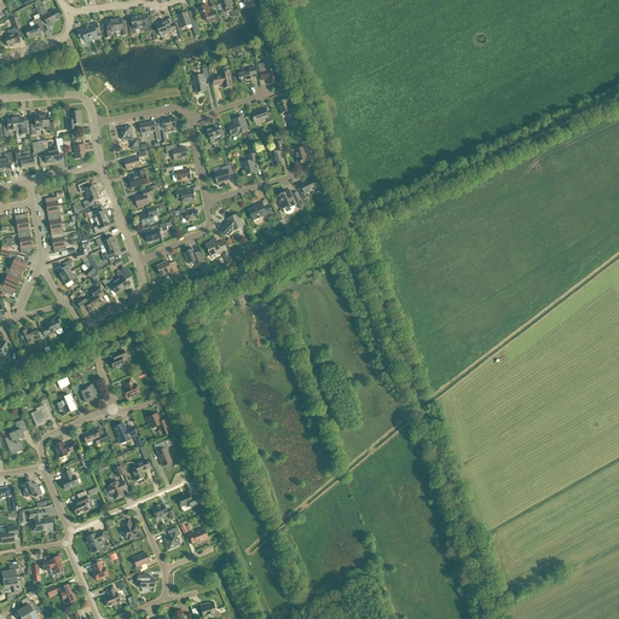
[(227,16),(229,12),(233,11),(231,5),(232,5),(231,1),(230,1),(229,0),(223,0),(224,1),(220,3),(221,5),(217,6),(219,11),(221,10),(221,11),(221,12),(227,16)]
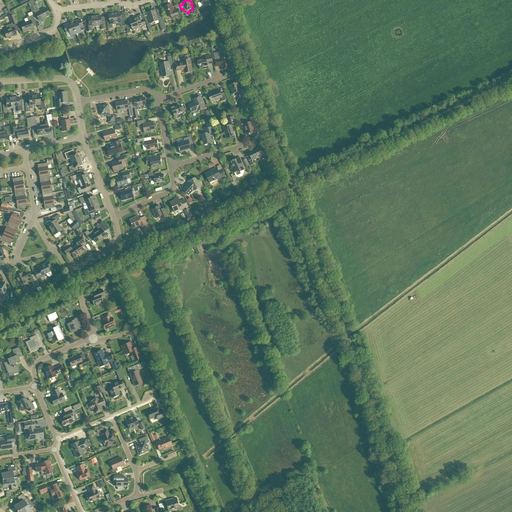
[(166,17),(169,16),(169,17),(171,17),(172,19),(180,16),(177,9),(174,11),(171,4),(164,7),(166,13),(165,14),(166,17)]
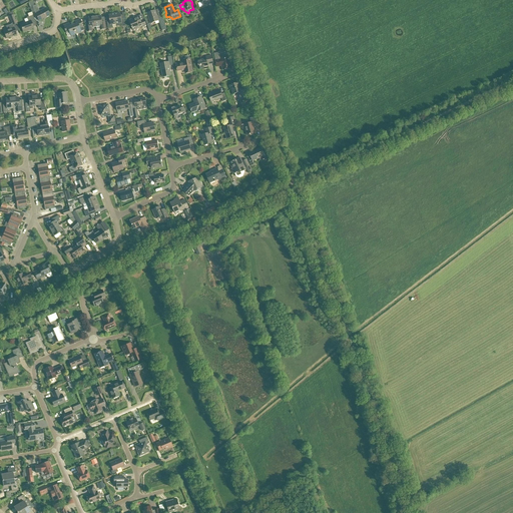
[(45,8),(39,11),(36,5),(33,6),(30,7),(32,13),(35,12),(35,13),(35,14),(39,21),(49,15),(45,8)]
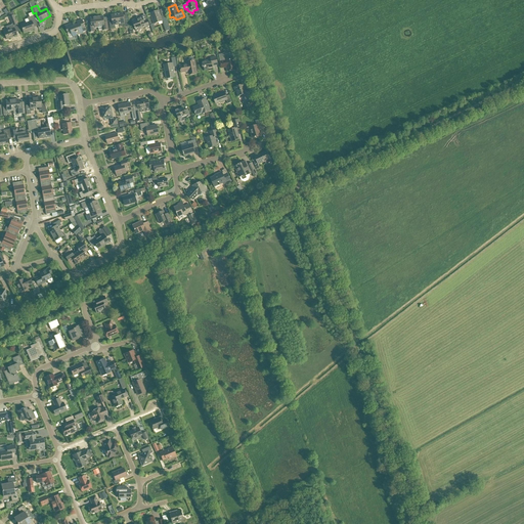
[(166,24),(167,27),(165,28),(166,33),(171,31),(169,27),(165,15),(161,16),(159,10),(151,13),(153,15),(151,16),(154,24),(162,22),(163,25),(166,24)]
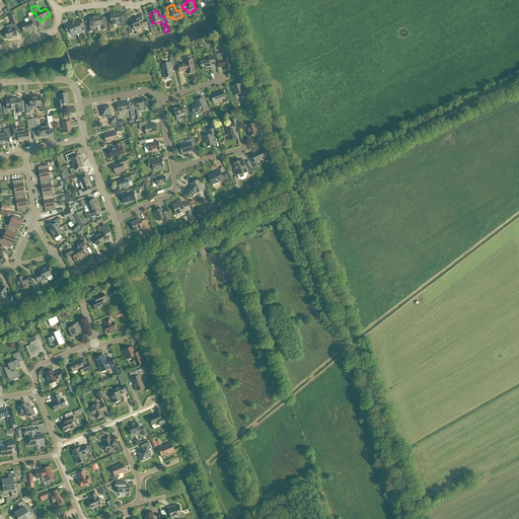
[(109,28),(115,28),(118,27),(118,24),(117,13),(113,14),(114,15),(110,15),(112,22),(108,22),(109,28)]
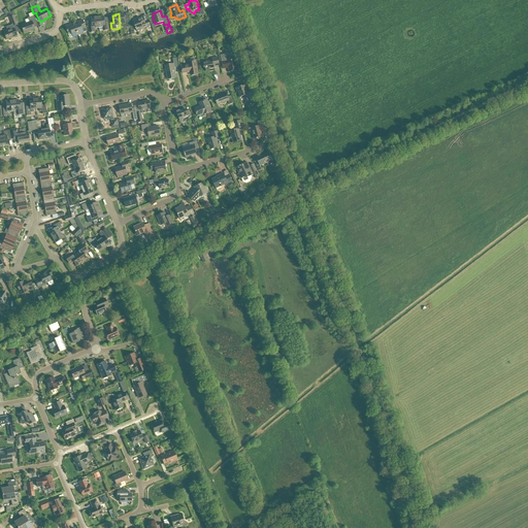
[(124,27),(126,26),(127,29),(131,28),(130,26),(129,26),(128,18),(125,19),(124,13),(122,14),(122,13),(119,13),(120,25),(124,25),(124,27)]
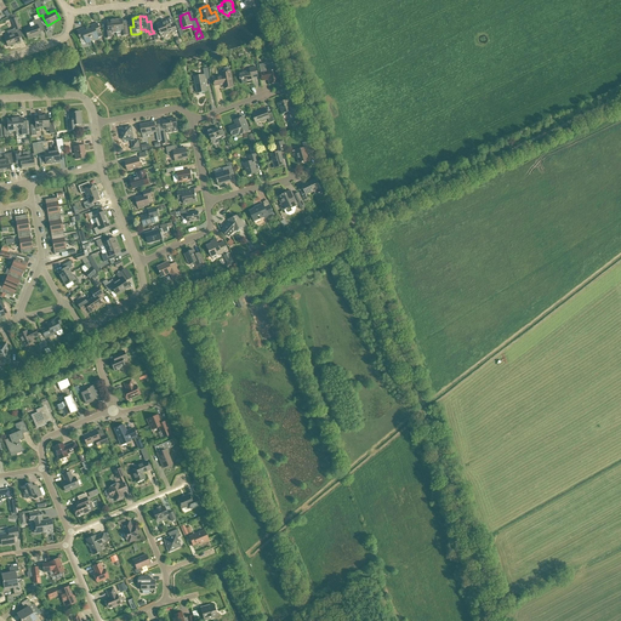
[(20,43),(16,30),(20,29),(16,18),(11,21),(15,28),(13,29),(7,32),(9,35),(4,38),(7,47),(20,43)]
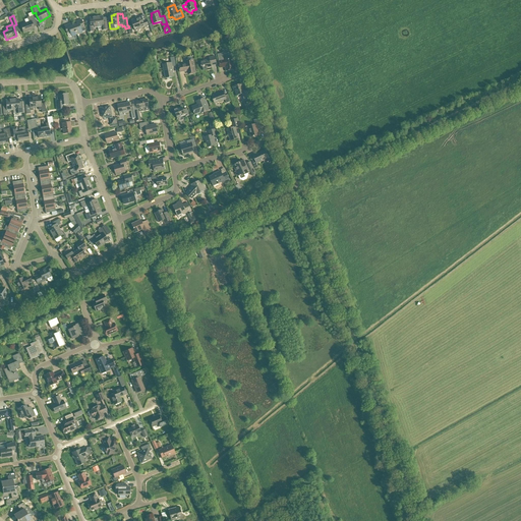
[(32,23),(36,22),(33,15),(26,17),(29,22),(25,23),(20,24),(23,33),(27,32),(27,31),(34,29),(32,23)]
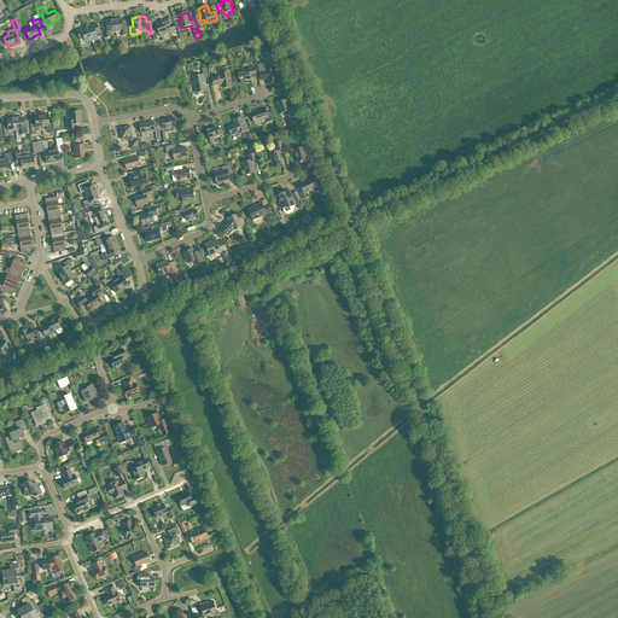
[(115,21),(116,33),(121,31),(122,36),(128,35),(127,28),(123,28),(122,19),(115,21)]
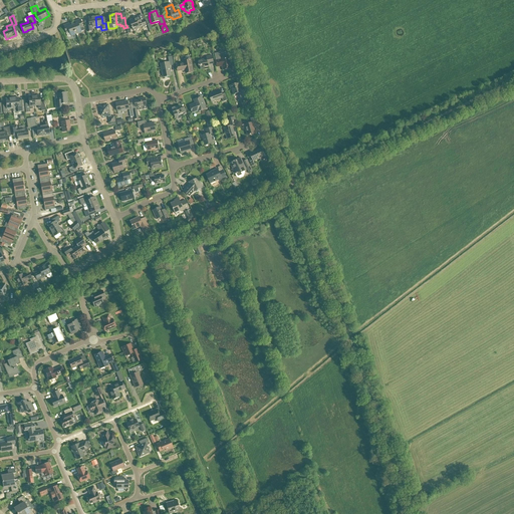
[(136,18),(130,20),(134,30),(147,25),(145,19),(141,21),(140,16),(136,18)]
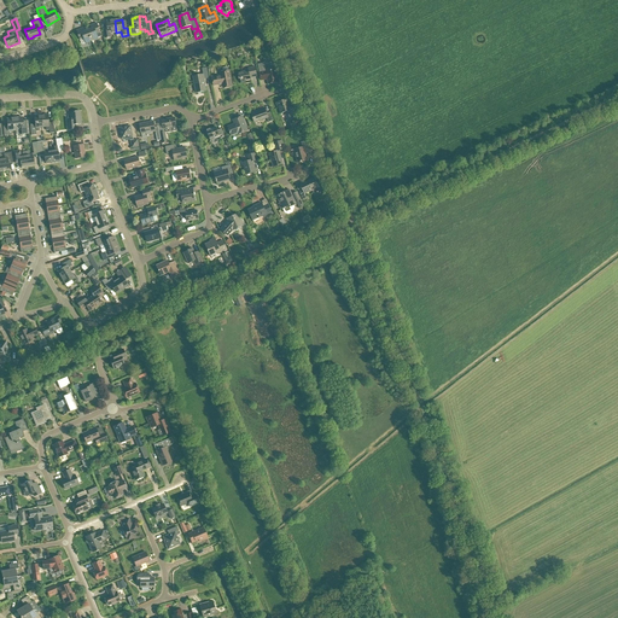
[(111,33),(116,33),(115,21),(108,22),(109,30),(105,30),(105,39),(112,38),(111,33)]
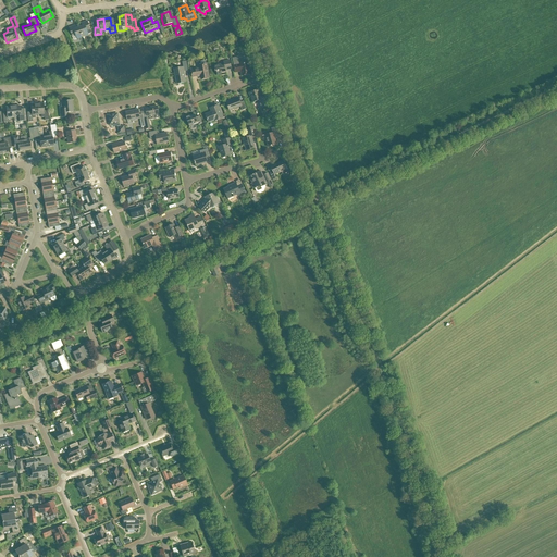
[(88,35),(88,34),(93,33),(88,21),(82,23),(83,26),(79,27),(83,37),(88,35)]
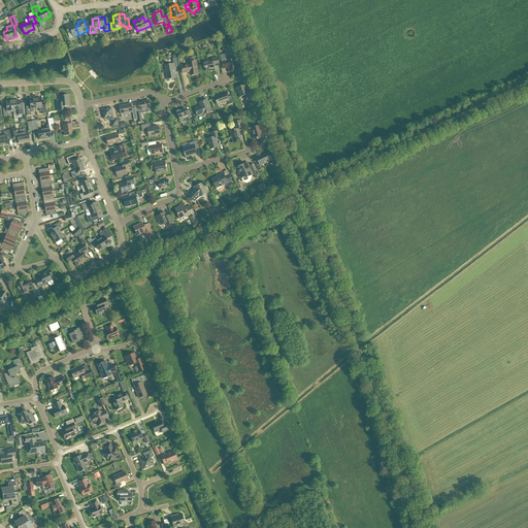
[(66,27),(69,35),(69,34),(70,37),(71,38),(73,37),(78,35),(75,26),(72,27),(71,24),(66,27)]
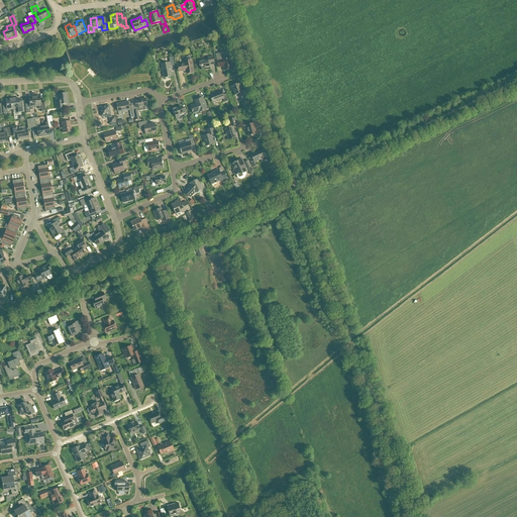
[(209,65),(215,64),(213,56),(208,58),(208,60),(199,61),(200,67),(201,66),(202,70),(206,69),(206,70),(210,69),(209,65)]
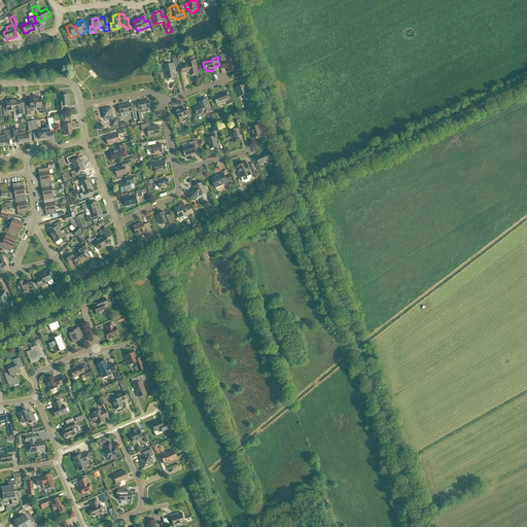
[(174,68),(178,67),(176,58),(172,59),(173,64),(165,65),(167,79),(176,77),(174,68)]
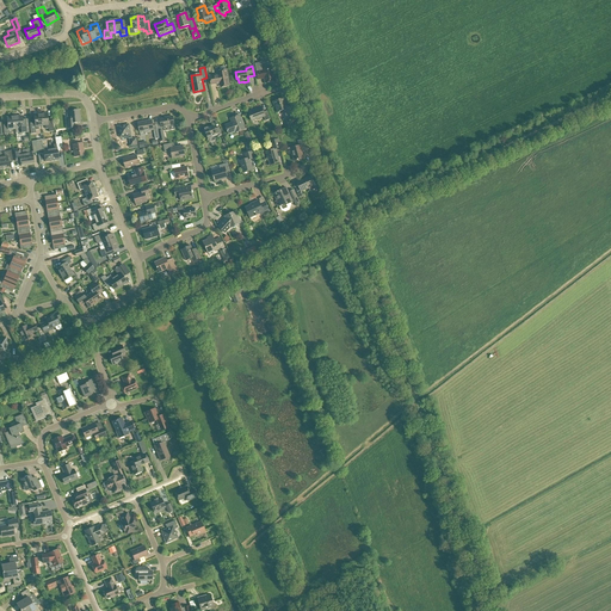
[(265,84),(276,81),(273,67),(263,69),(263,71),(257,72),(258,80),(264,79),(265,84)]
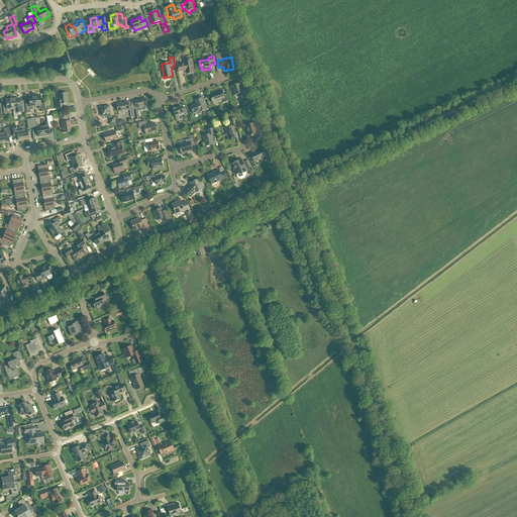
[(187,74),(195,72),(192,59),(184,61),(185,64),(178,65),(179,72),(186,71),(187,74)]
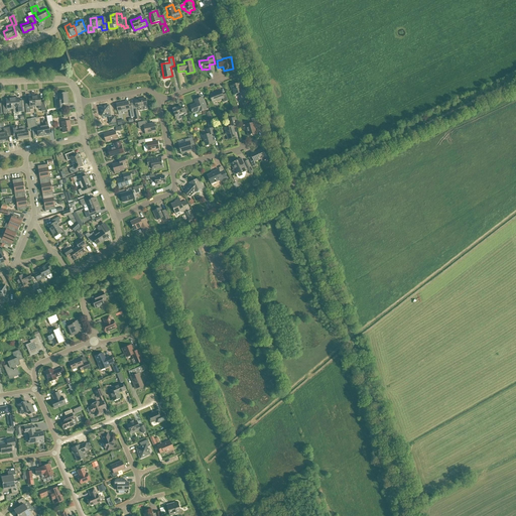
[(248,98),(245,90),(243,90),(240,83),(231,87),(232,90),(233,90),(235,95),(239,93),(241,100),(245,99),(248,98)]
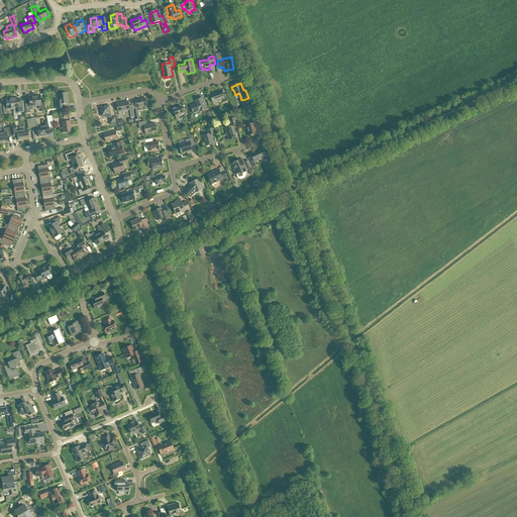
[(225,103),(229,101),(226,94),(223,95),(221,90),(217,92),(217,93),(210,95),(213,103),(223,99),(225,103)]
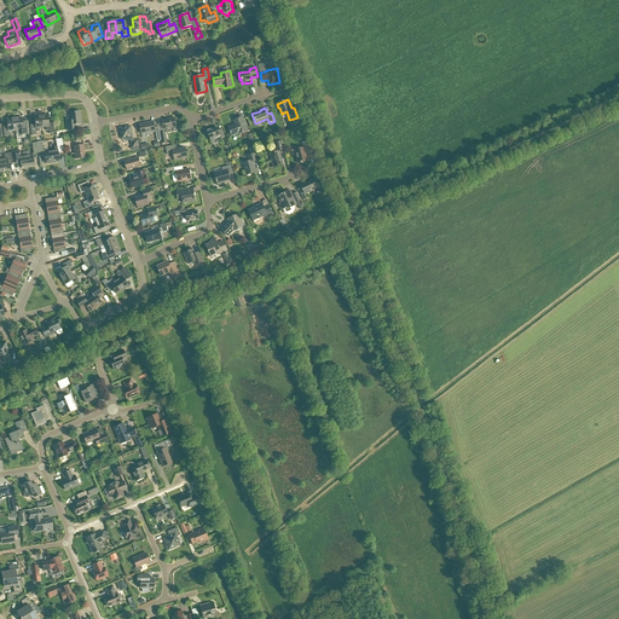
[(75,125),(81,125),(79,111),(70,113),(70,121),(67,121),(68,126),(67,126),(68,131),(76,129),(75,125)]
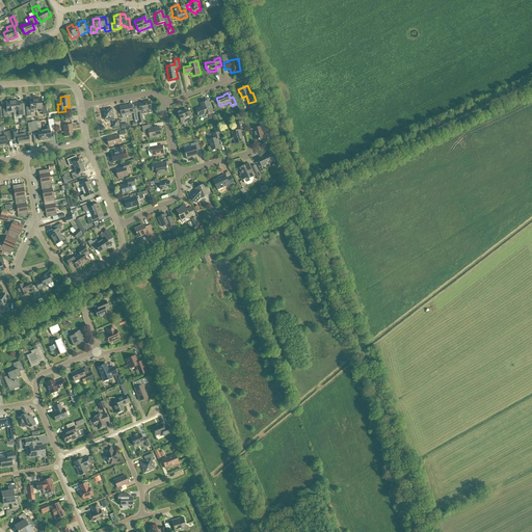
[(35,100),(36,110),(40,109),(40,112),(43,112),(43,115),(47,114),(46,107),(42,108),(41,99),(35,100)]
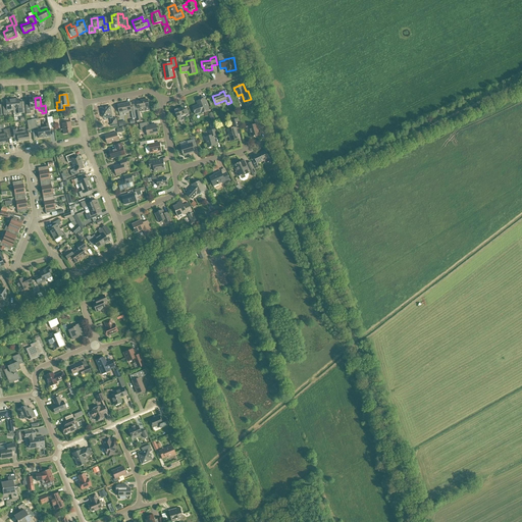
[(33,108),(36,108),(35,98),(29,98),(30,107),(25,107),(27,114),(31,114),(31,111),(33,111),(33,108)]
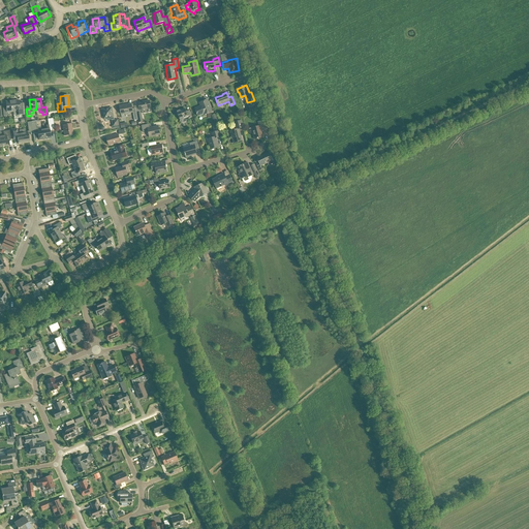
[(19,118),(21,115),(24,115),(23,105),(20,105),(19,100),(12,101),(13,112),(13,115),(16,115),(19,118)]
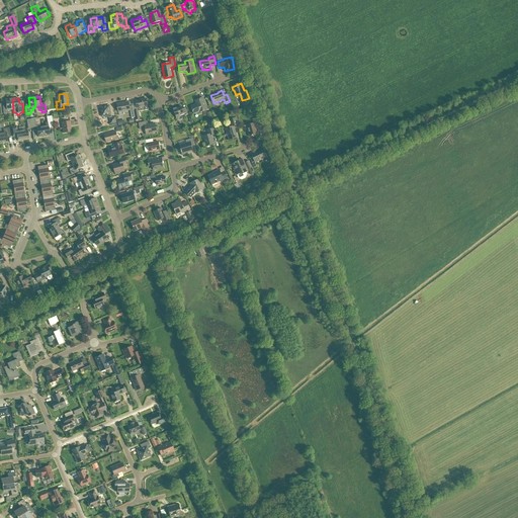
[(138,108),(148,106),(147,98),(142,99),(142,100),(136,101),(138,108)]
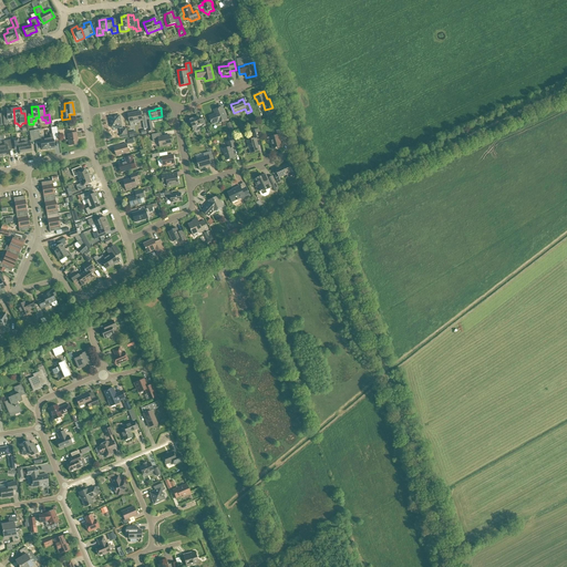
[(219,123),(227,120),(223,107),(214,111),(215,114),(209,116),(213,125),(218,122),(219,123)]
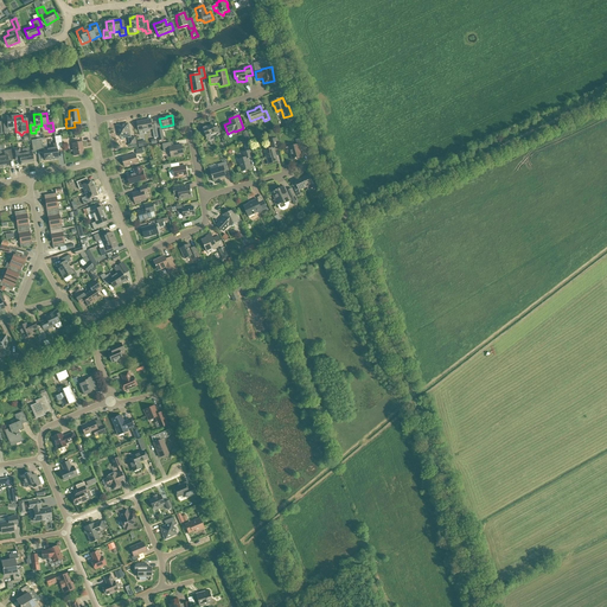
[(11,128),(16,128),(14,116),(6,117),(7,123),(4,123),(4,134),(8,133),(8,132),(12,132),(11,128)]
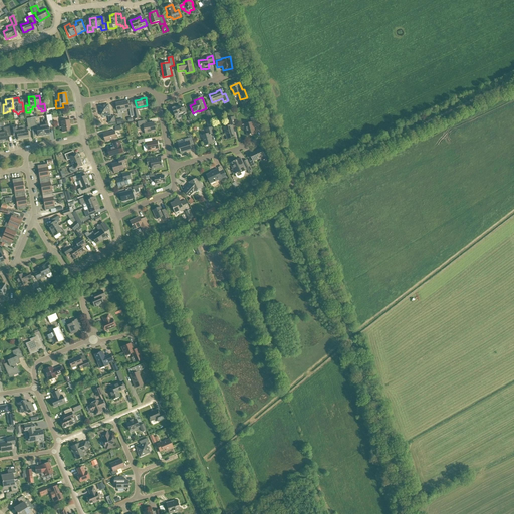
[(117,111),(130,109),(127,101),(116,103),(117,111)]
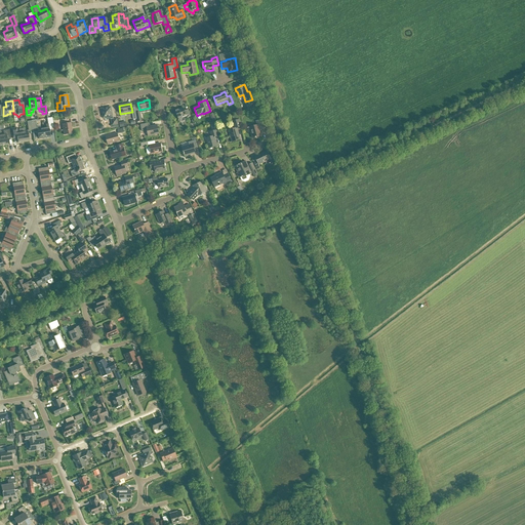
[(108,120),(111,119),(113,125),(118,124),(117,119),(114,120),(112,109),(110,108),(102,109),(104,118),(107,118),(108,120)]
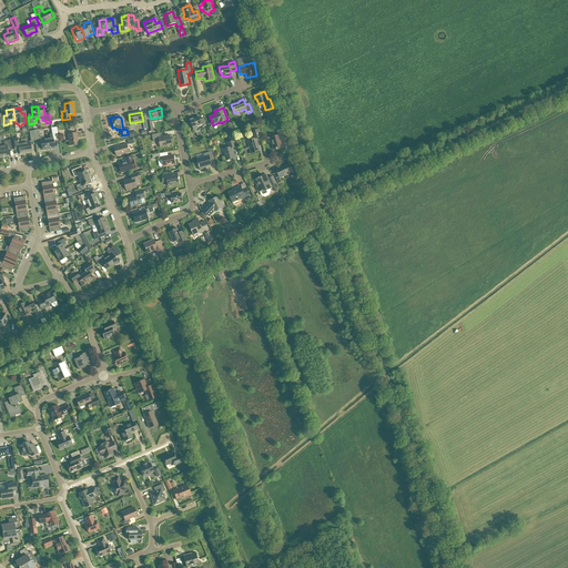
[(203,128),(206,125),(204,119),(200,120),(199,118),(195,119),(195,118),(189,120),(190,124),(191,123),(193,130),(202,127),(203,128)]
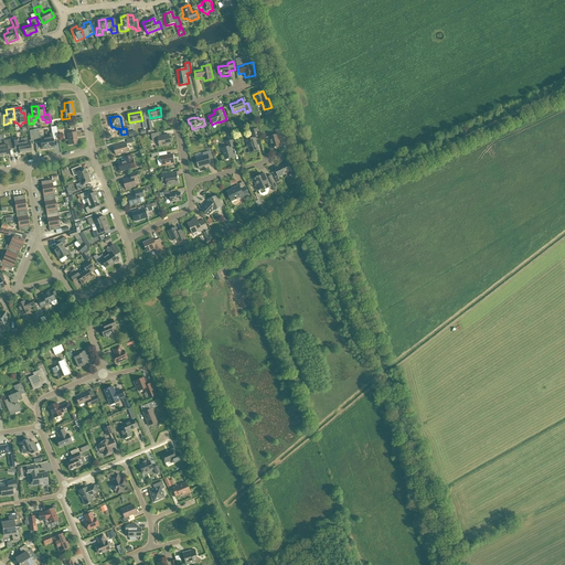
[(46,138),(49,149),(54,148),(53,137),(57,136),(56,127),(51,127),(52,134),(50,134),(50,137),(46,138)]
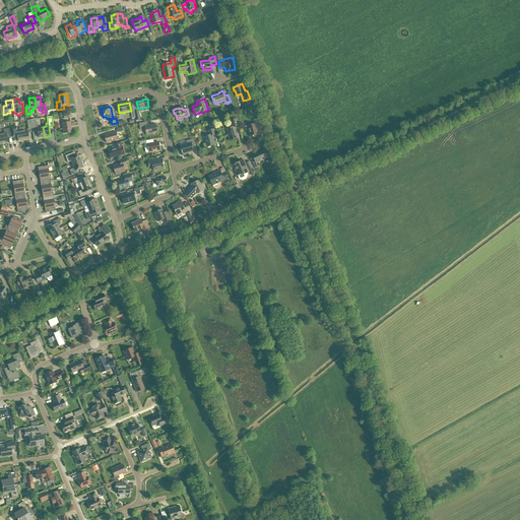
[(258,128),(262,127),(260,118),(254,120),(255,124),(248,126),(249,130),(248,131),(250,137),(260,135),(258,128)]
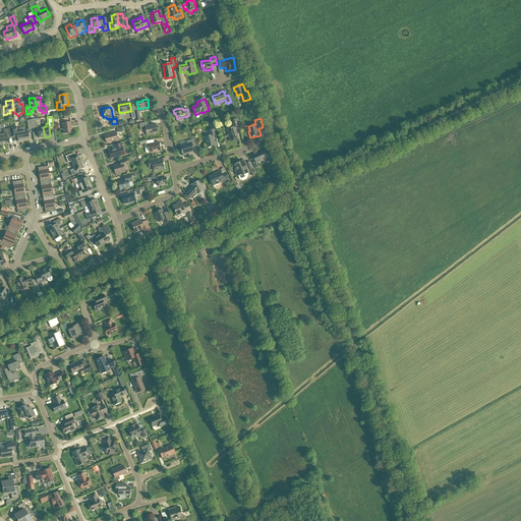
[(39,138),(45,137),(43,127),(40,127),(39,124),(37,125),(36,119),(31,120),(32,127),(33,130),(37,129),(39,138)]
